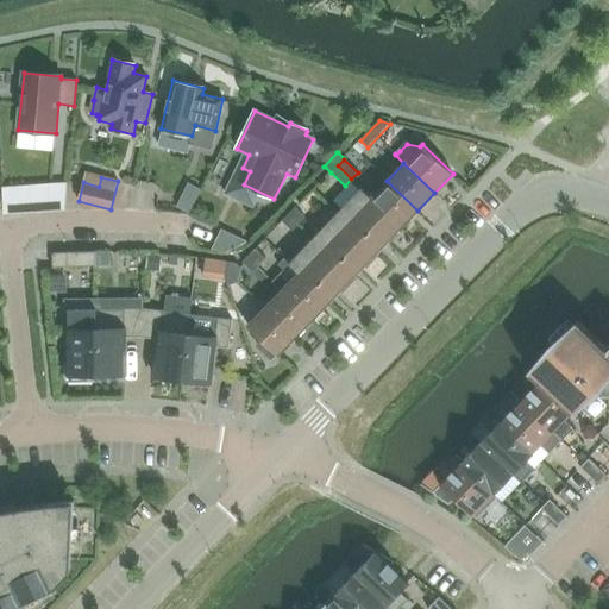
[(362,189),(401,227),(418,211),(387,181),(371,198),(362,188),(362,189)]
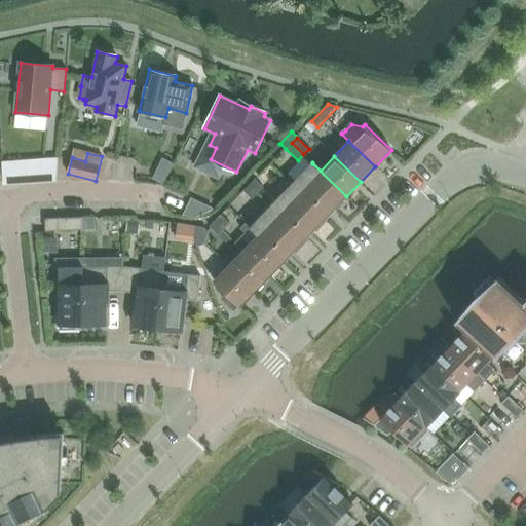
[(31,159),(1,162),(3,185),(33,183),(31,159)]
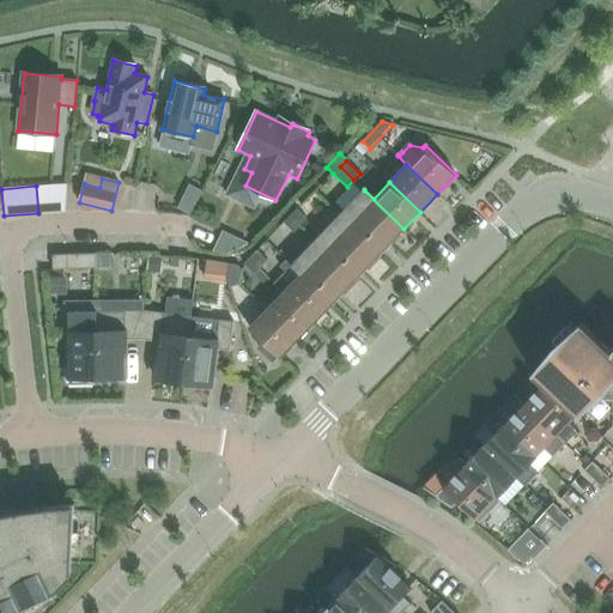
[(156,212),(161,212),(174,213),(175,189),(157,188),(156,212)]
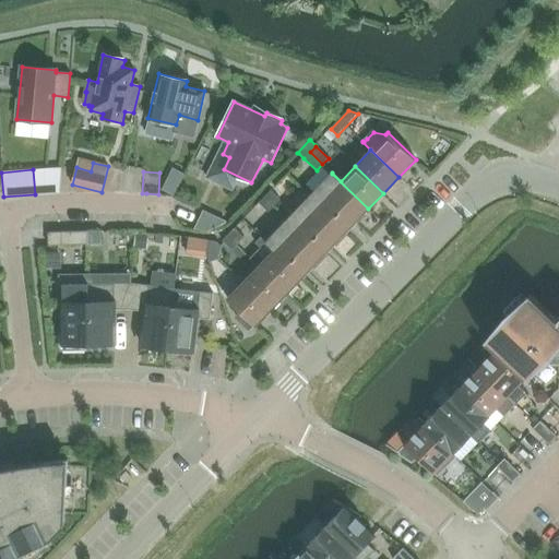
[(368,209),(332,174),(332,175),(310,198),(345,230),(367,209),(368,210),(368,209)]
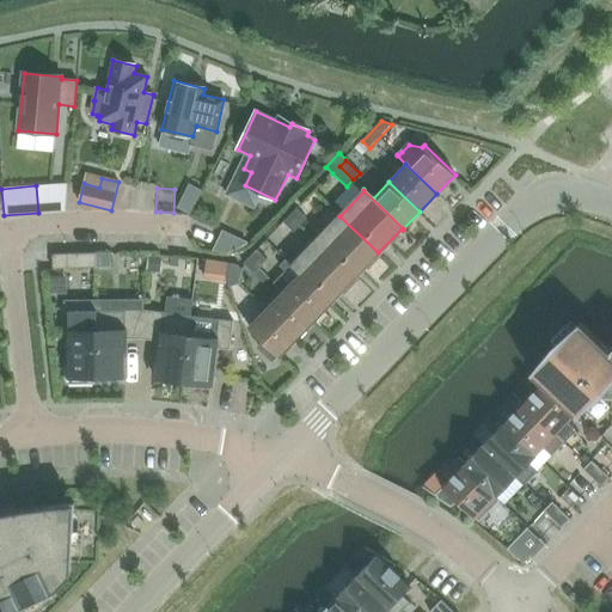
[(182,200),(177,208),(190,214),(194,207),(182,200)]
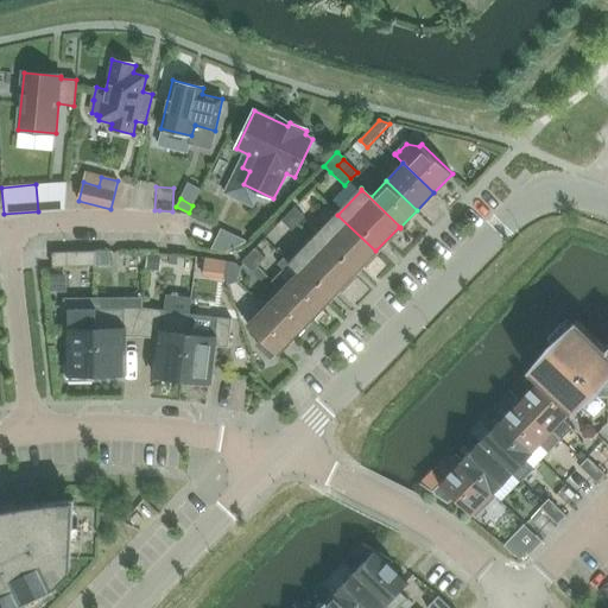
[(295,208),(282,221),(292,232),(305,217),(295,208)]
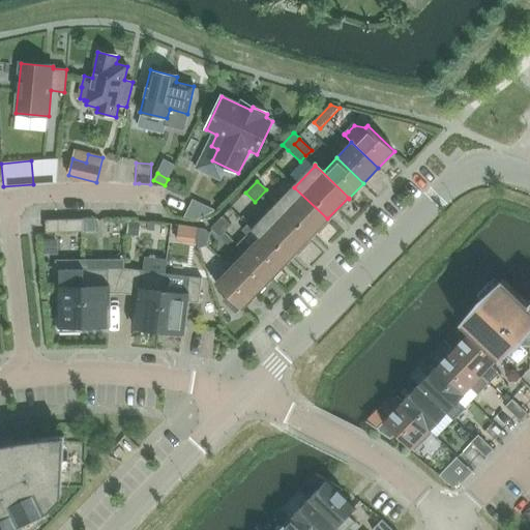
[(327,218),(294,187),(273,209),(306,240),(327,218)]
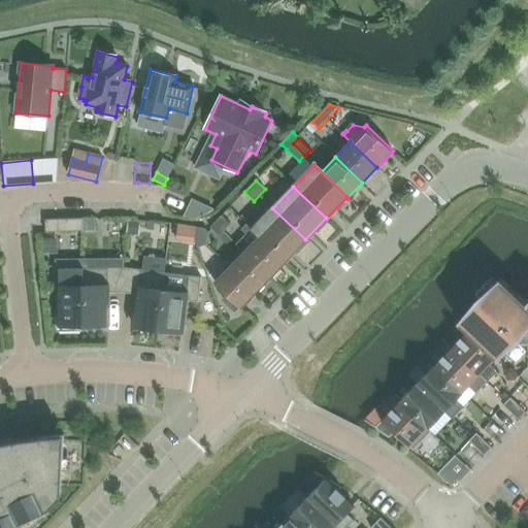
[(207,215),(202,201),(191,205),(196,219),(207,215)]
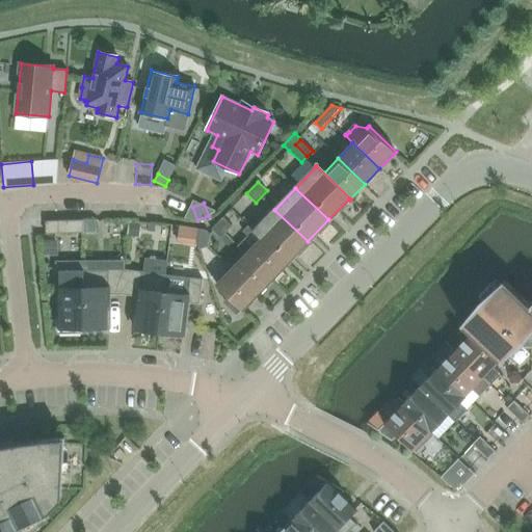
[(274,210),(269,215),(254,231),(254,230),(253,231),(287,263),(288,262),(308,241),(274,210)]
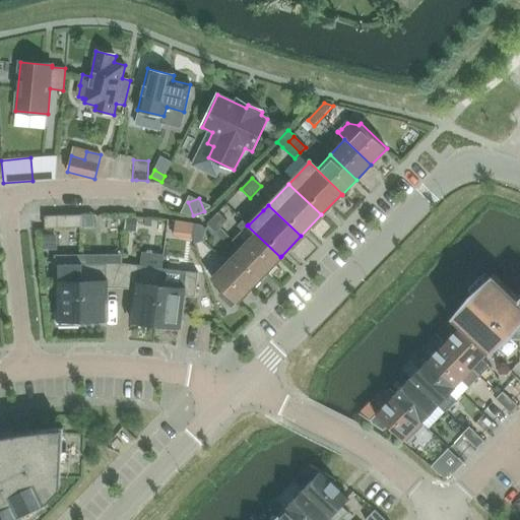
[(218,212),(207,224),(215,233),(226,221),(218,212)]
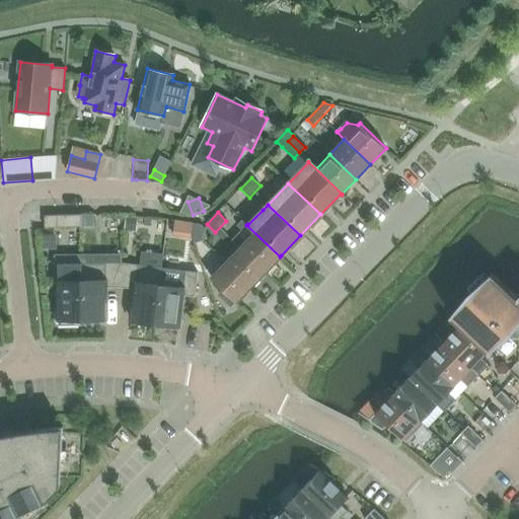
[(57,228),(81,227),(81,215),(57,216),(45,216),(45,228),(57,228)]
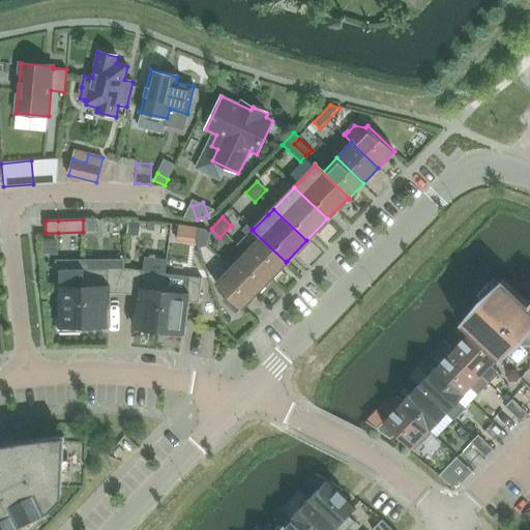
[(129,221),(128,234),(137,234),(138,222),(129,221)]
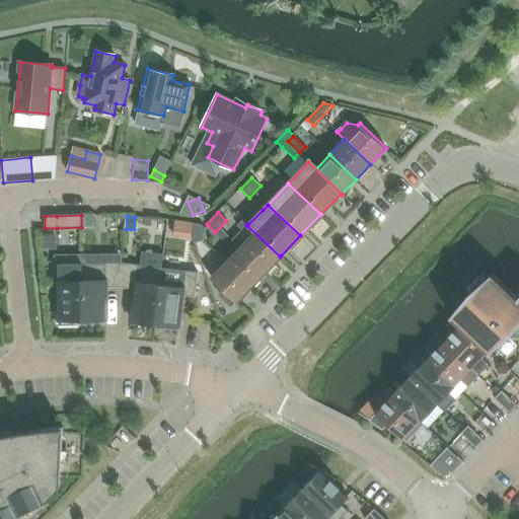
[(242,230),(233,240),(240,247),(267,273),(281,257),(282,256),(281,255),(280,256),(246,225),(247,224),(242,220),(237,225),(242,230)]
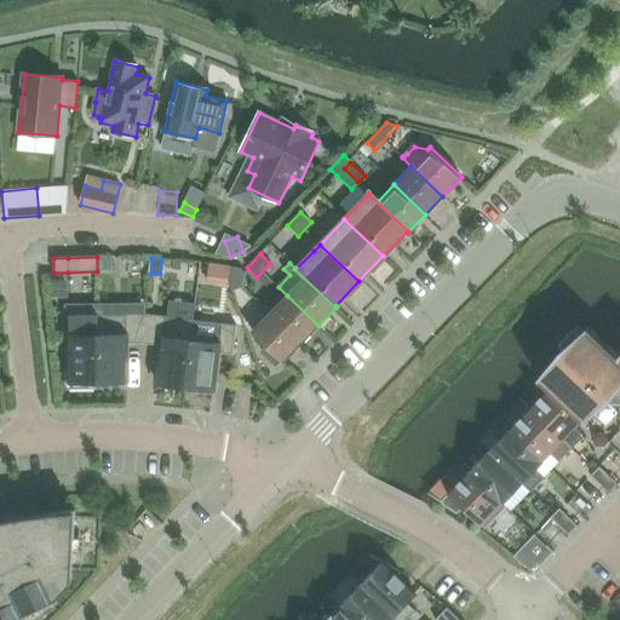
[(231,267),(229,281),(239,282),(241,269),(231,267)]
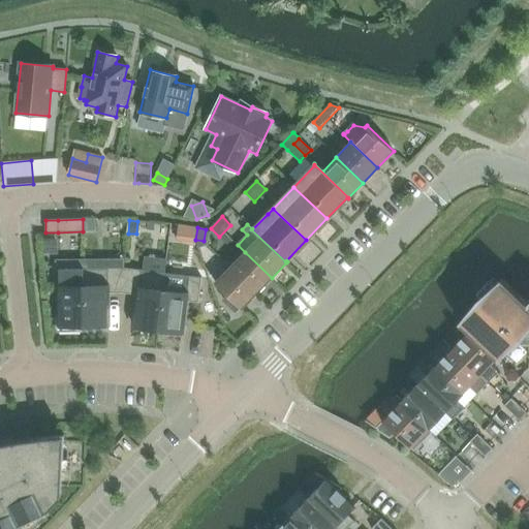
[(245,252),(230,267),(257,292),(272,278),(245,252)]
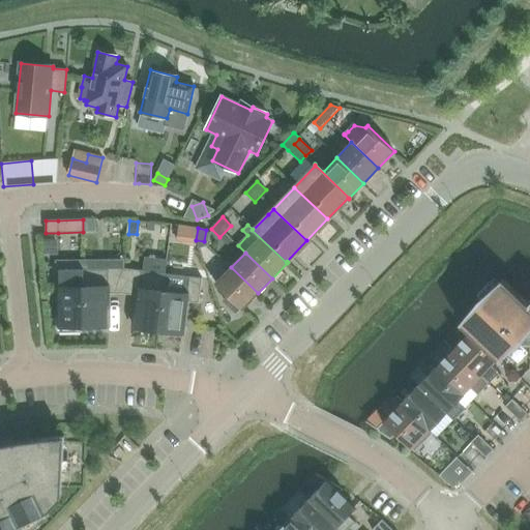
[(258,293),(231,267),(215,284),(228,295),(224,300),(236,311),(240,306),(242,310),(258,293)]
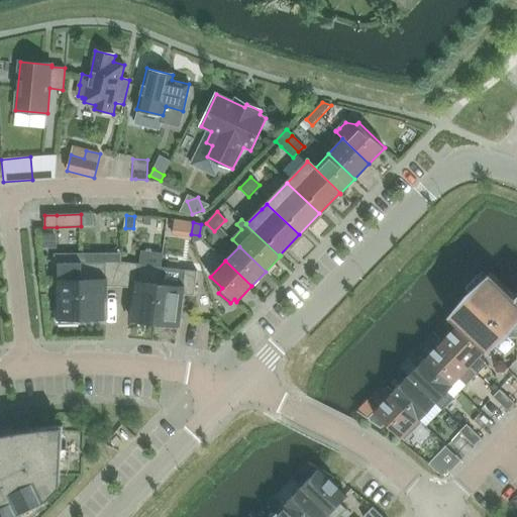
[(120,286),(121,262),(105,262),(105,263),(81,263),(82,318),(106,318),(105,286),(120,286)]
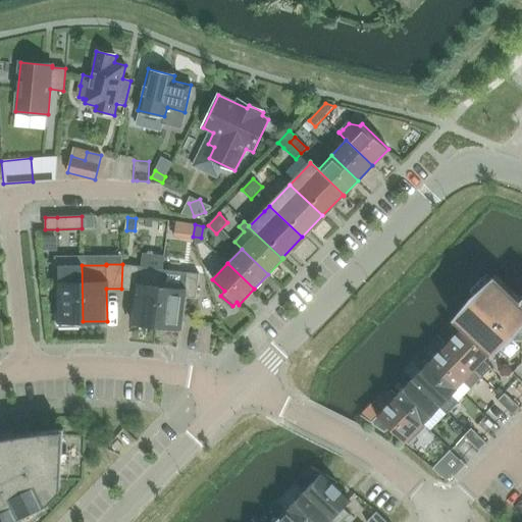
[(140,267),(140,266),(122,264),(121,289),(136,291),(132,322),(156,325),(163,270),(140,267)]
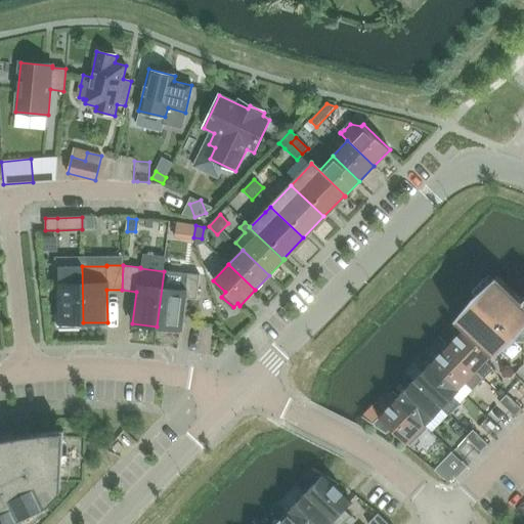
[(80,322),(83,322),(82,266),(58,266),(58,328),(80,328),(80,322)]
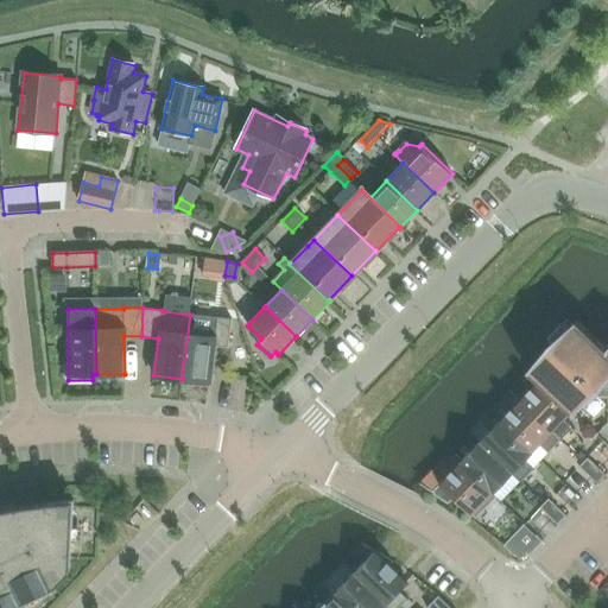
[(217,318),(190,315),(182,379),(209,382),(214,346),(228,348),(232,320),(217,317),(217,318)]
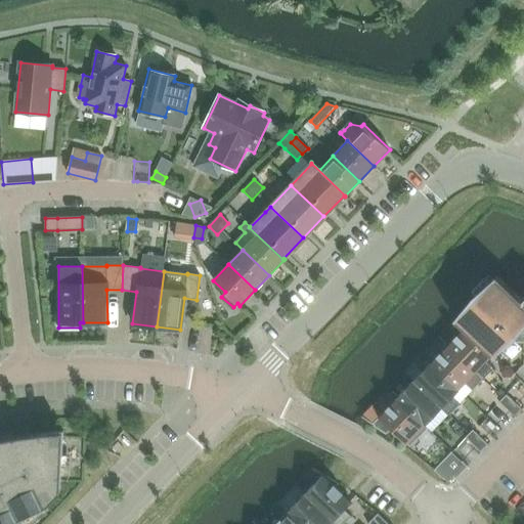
[(523,298),(522,301),(496,276),(456,319),(493,354),(507,340),(517,349),(523,348),(523,298)]
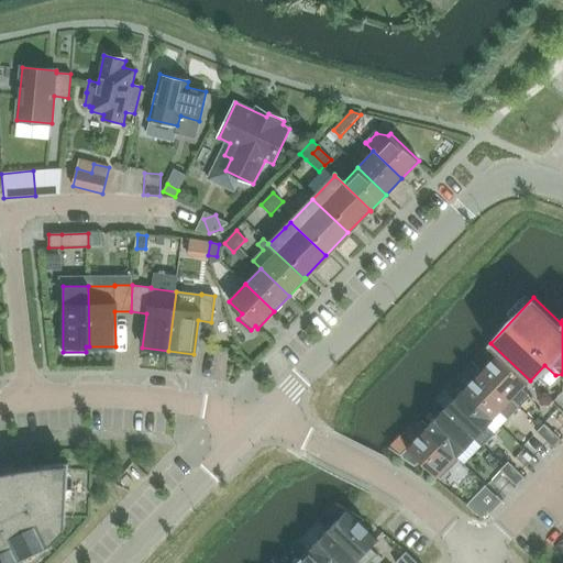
[(522,388),(530,381),(490,343),(489,343),(499,353),(482,371),(519,408),(531,396),(522,388)]
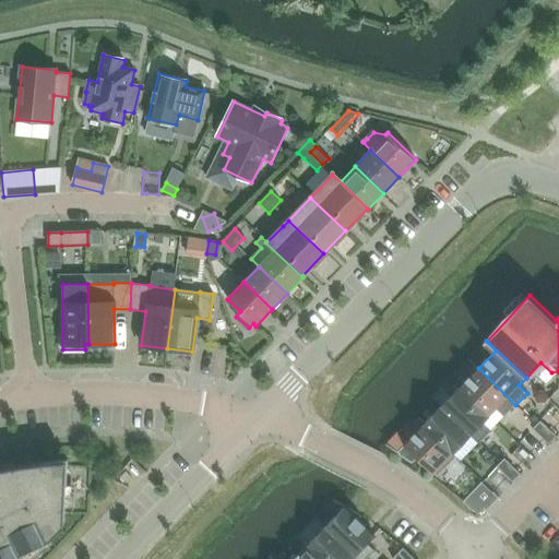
[(478,368),(460,388),(489,416),(496,409),(504,417),(515,405),(478,368)]
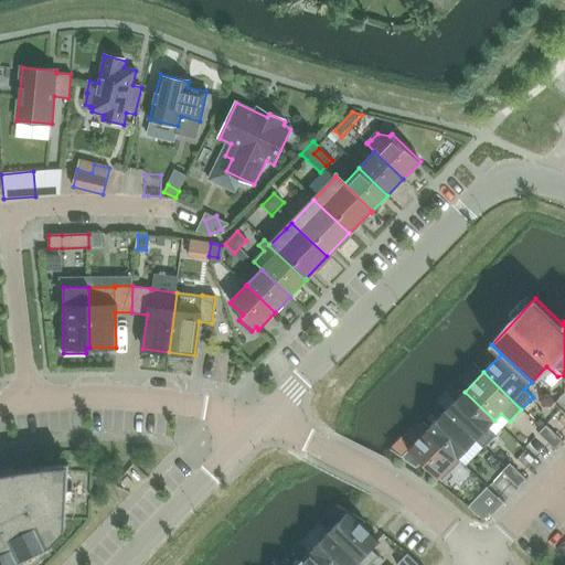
[(488,427),(494,420),(465,392),(446,411),(484,447),(496,435),(488,427)]
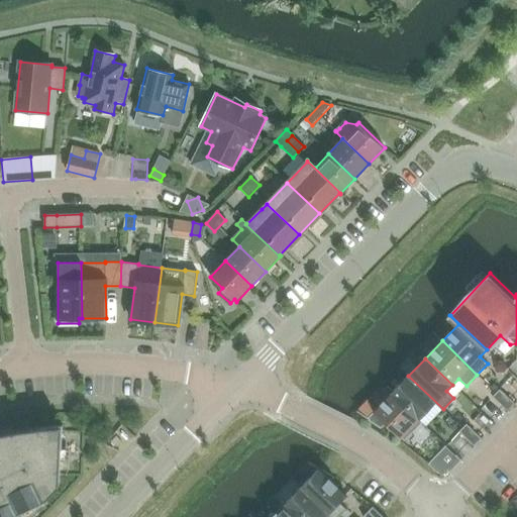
[(408,376),(392,393),(419,419),(435,403),(442,410),(443,409),(408,376)]
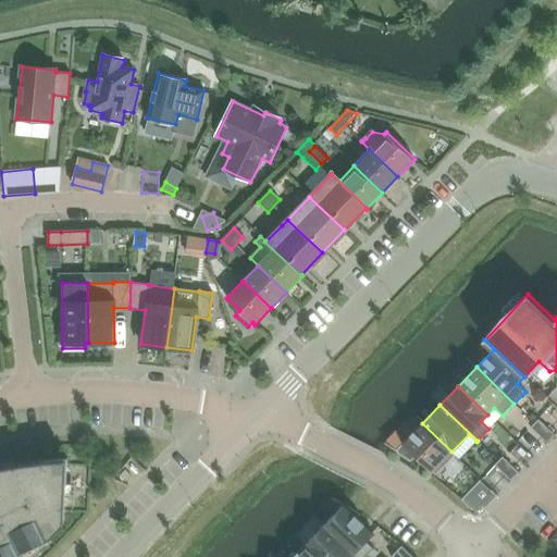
[(531,428),(539,435),(547,428),(539,420),(531,428)]
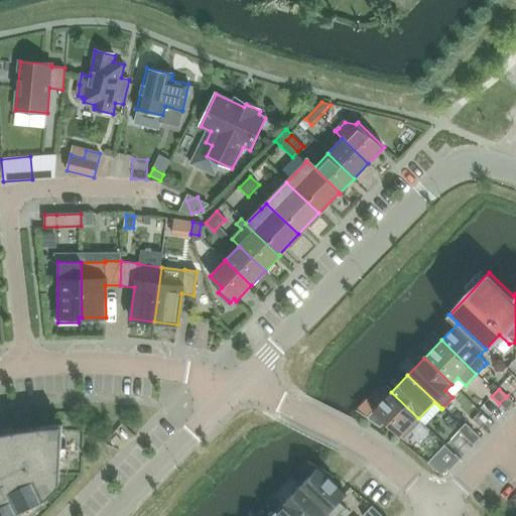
[(391,392),(367,417),(380,426),(385,422),(400,437),(418,418),(391,392)]
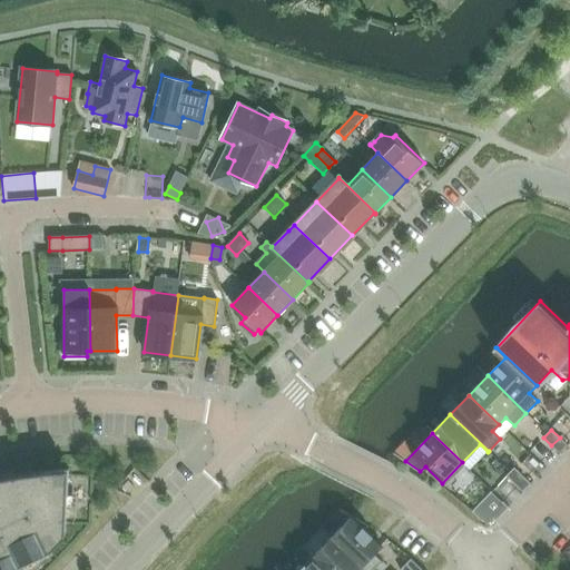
[(551,445),(560,453),(568,445),(560,438),(551,445)]
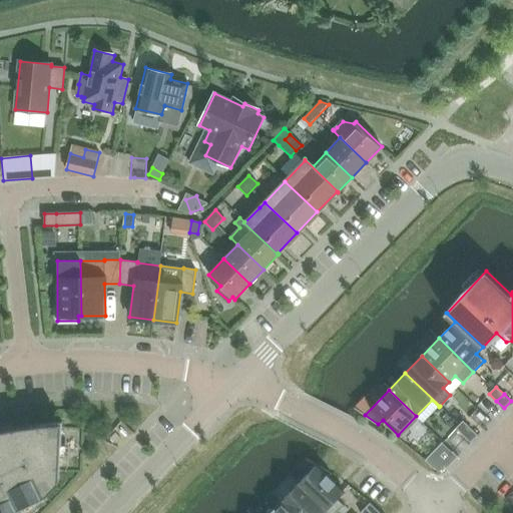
[(456,429),(463,436),(470,428),(463,421),(456,429)]
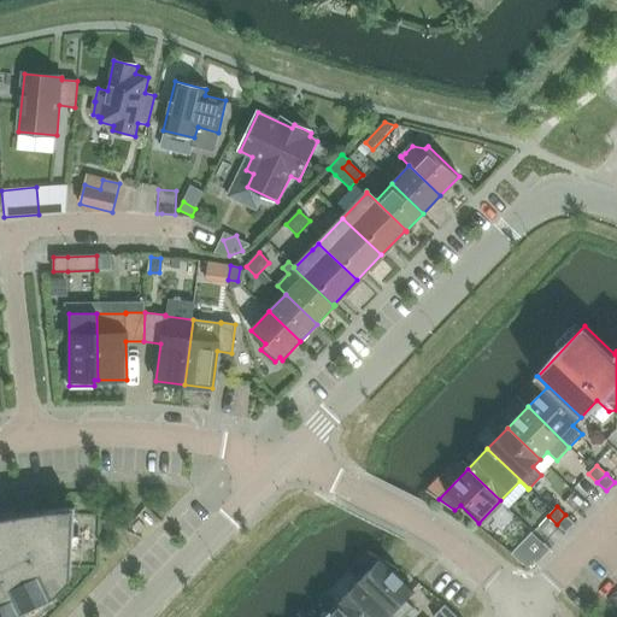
[(75,507),(50,510),(13,515),(0,517),(0,616),(35,616),(72,580),(75,507)]
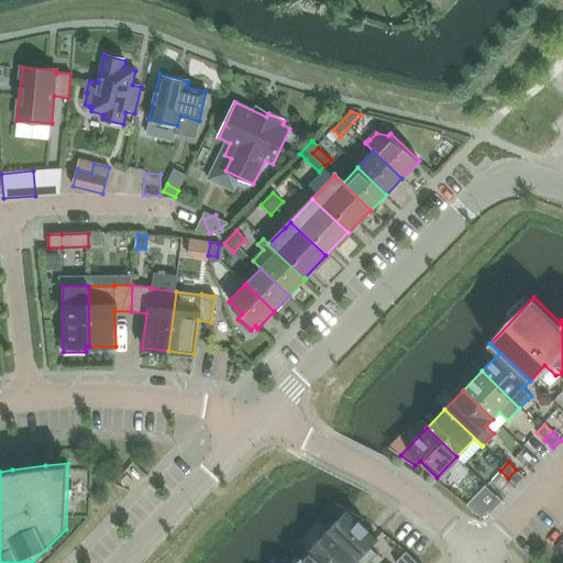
[(508,478),(516,486),(525,478),(516,470),(508,478)]
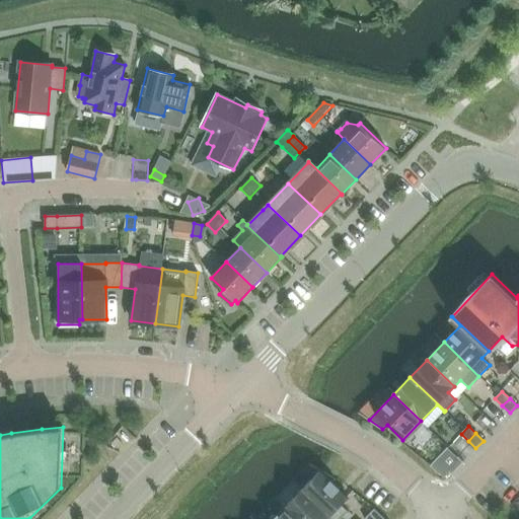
[(436,459),(431,464),(444,477),(449,471),(436,459)]
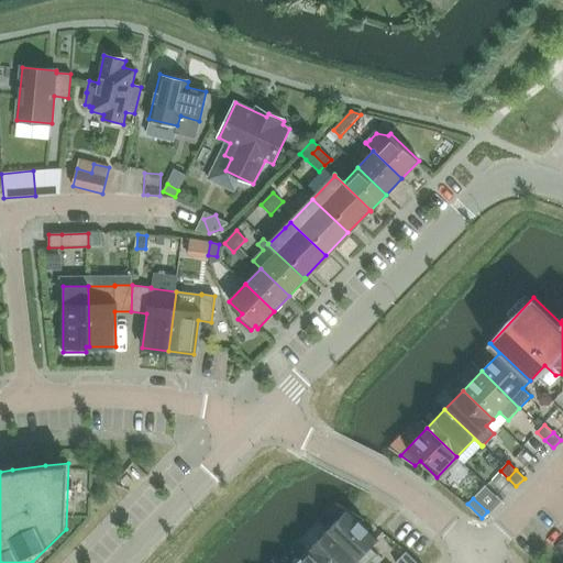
[(360,522),(363,520),(348,510),(328,530),(362,562),(370,562),(377,555),(370,548),(377,539),(360,522)]
